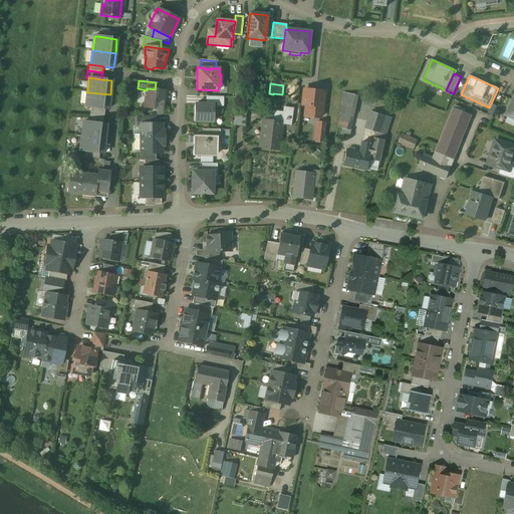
[(155,89),(147,88),(147,90),(145,107),(163,109),(165,91),(155,89)]
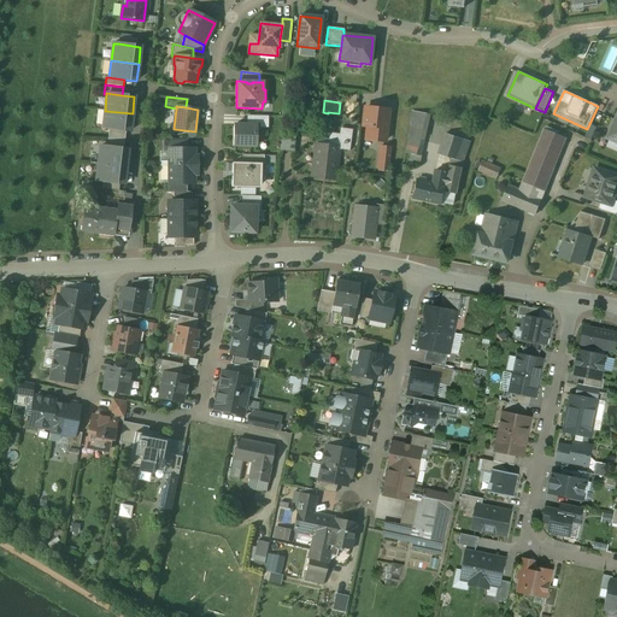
[(388,111),(365,109),(363,125),(368,127),(366,139),(385,141),(388,111)]
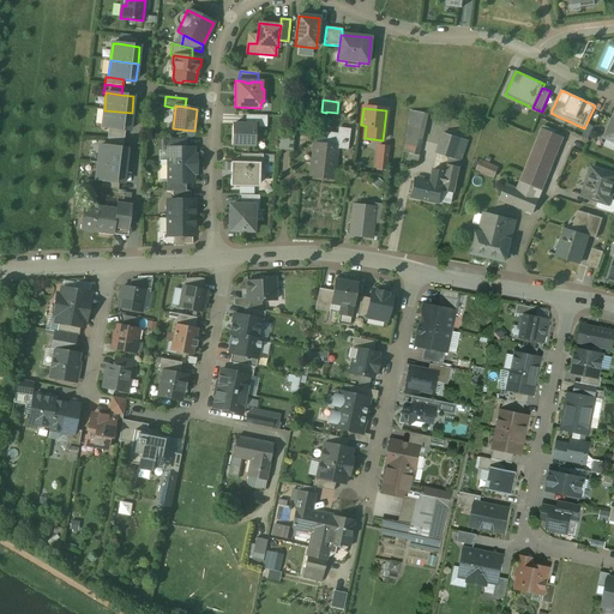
[(132,113),(104,110),(102,127),(108,128),(125,130),(130,131),(132,113)]
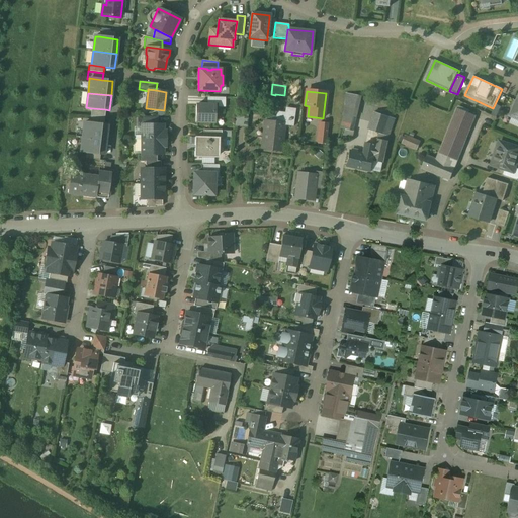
[(361,96),(346,93),(344,104),(346,104),(343,116),(342,116),(340,128),(344,130),(353,132),(356,116),(361,96)]
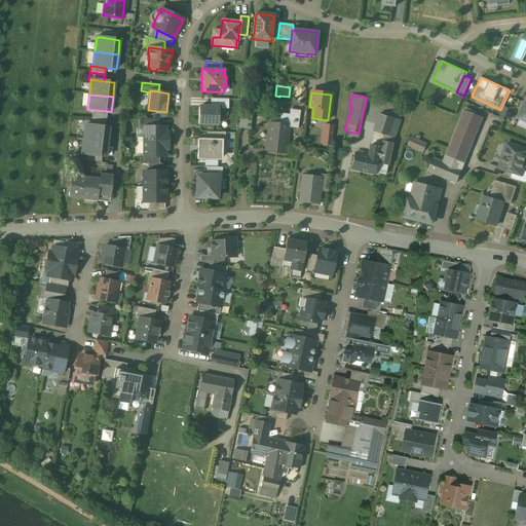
[(219,107),(199,107),(198,124),(219,124),(219,107)]
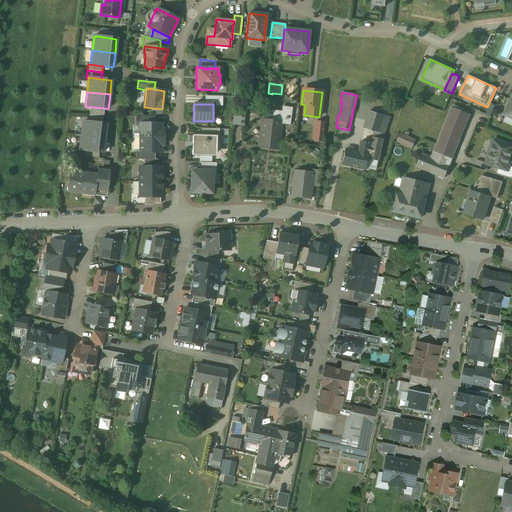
[(273,122),(261,120),(258,146),(278,149),(280,132),(281,132),(282,124),(290,125),(292,108),(283,106),(282,113),(274,112),(273,122)]
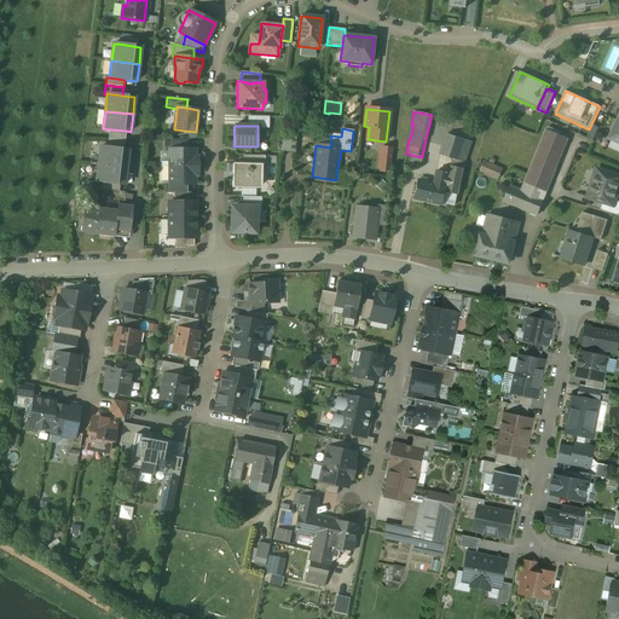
[(126,131),(109,129),(108,139),(108,140),(125,139),(126,131)]
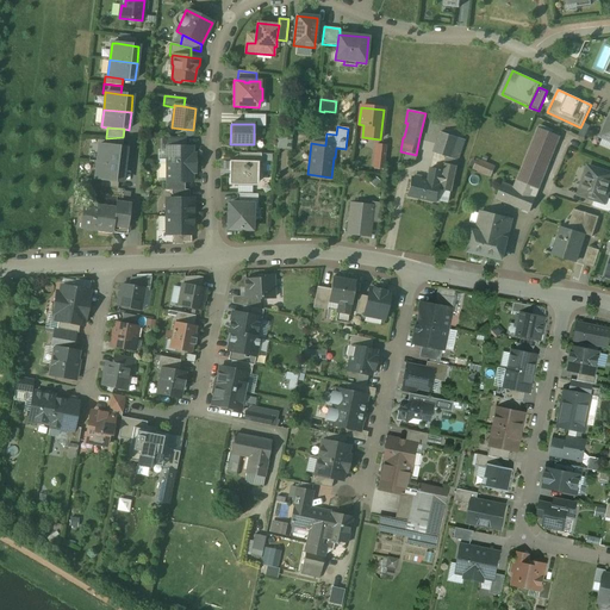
[(539,128),(515,188),(535,198),(560,137),(539,128)]
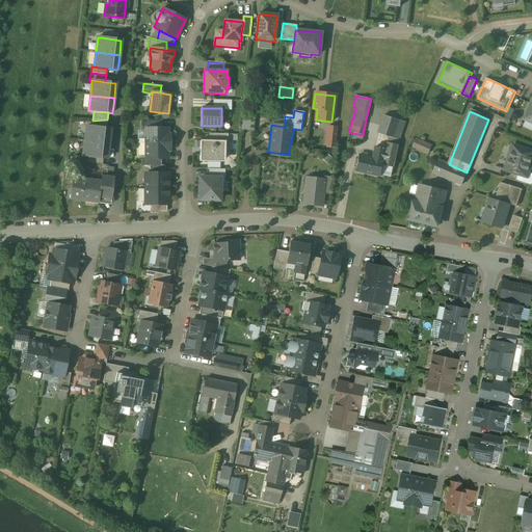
[(405,123),(384,115),(378,133),(389,137),(400,140),(405,123)]
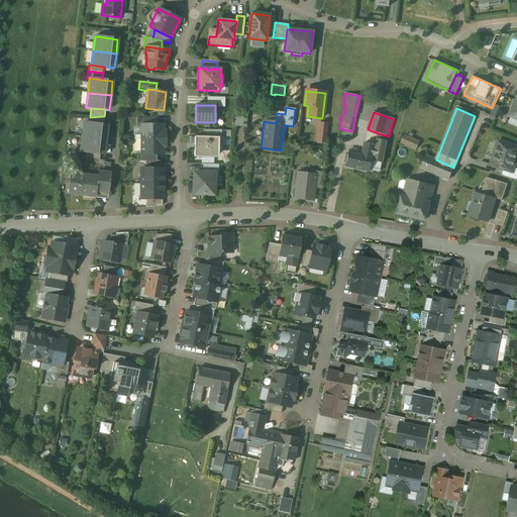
[(104,116),(90,117),(89,123),(103,125),(104,116)]
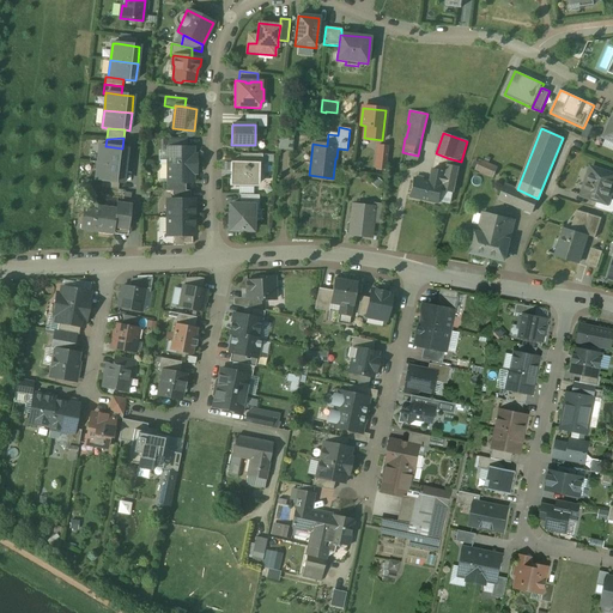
[(186,138),(164,138),(164,150),(168,150),(168,147),(186,147),(186,138)]
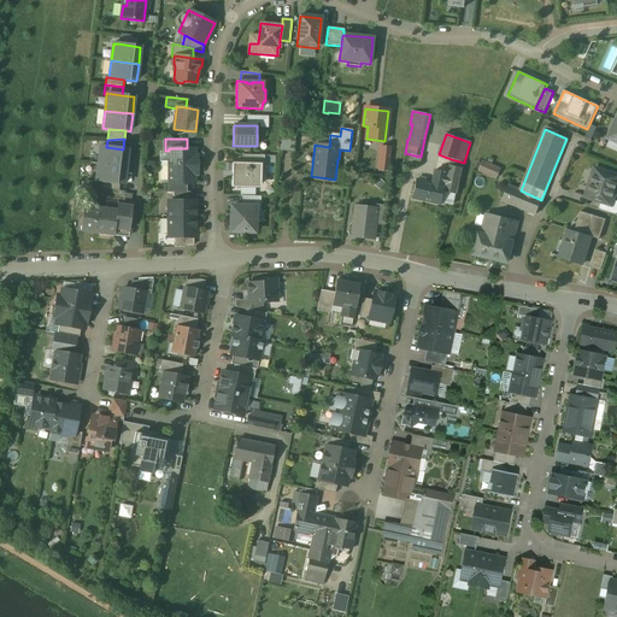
[(295,139),(283,139),(283,151),(295,151),(295,139)]
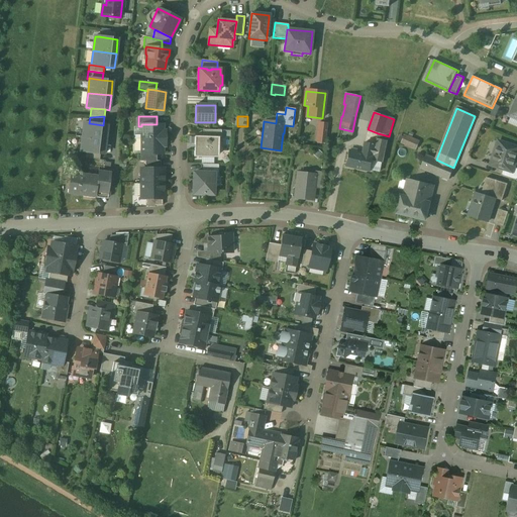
[(89,123),(84,122),(82,137),(105,139),(107,125),(103,125),(89,123)]
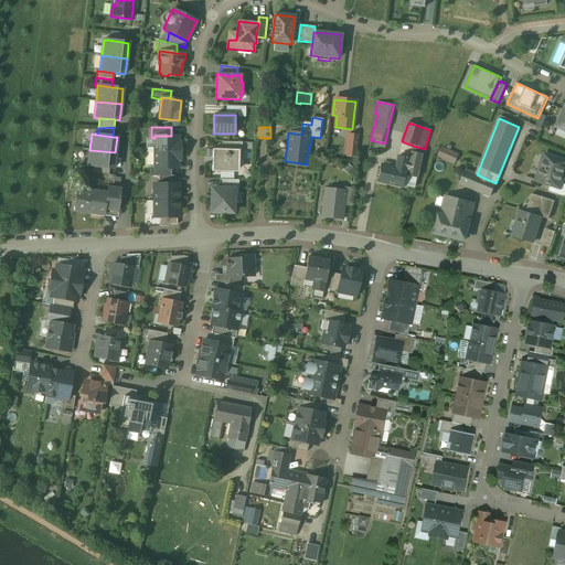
[(358,136),(348,135),(345,155),(355,156),(358,136)]
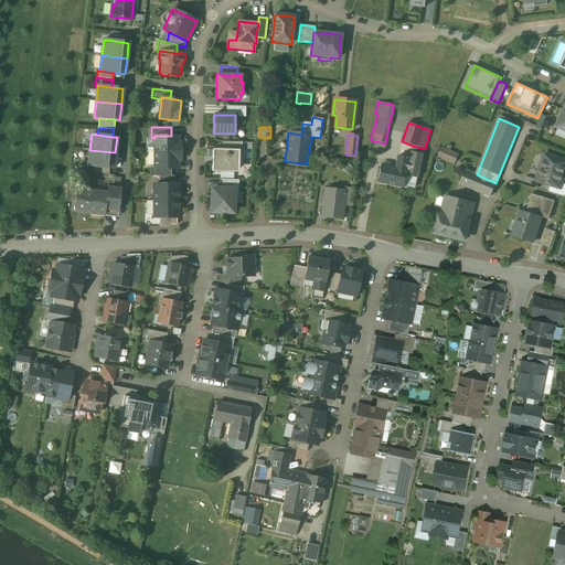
[(171,136),(155,136),(155,138),(155,151),(180,151),(180,146),(178,142),(178,136),(171,136)]
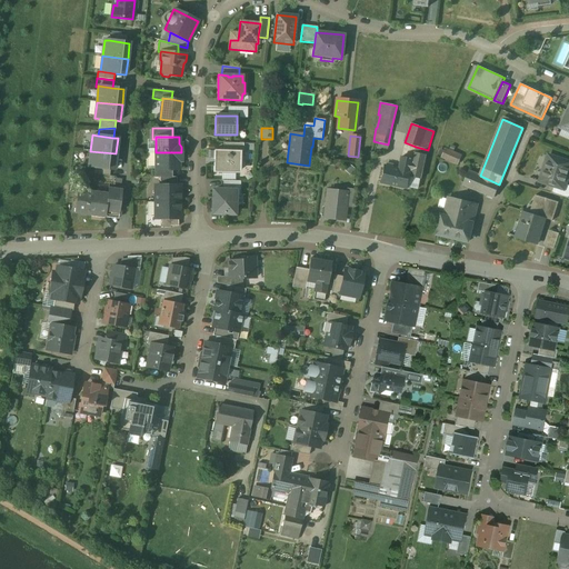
[(388,145),(378,142),(377,149),(388,151),(390,145),(388,145)]
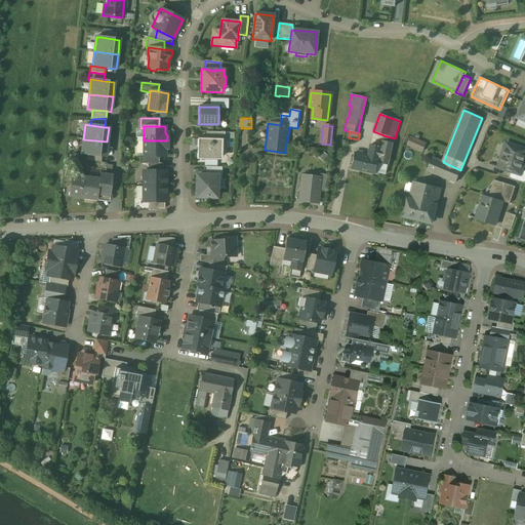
[(395,138),(384,135),(382,140),(394,144),(395,138)]
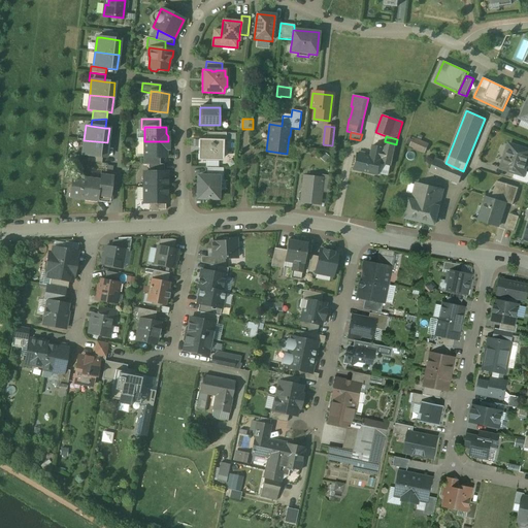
[(207,139),(199,139),(198,160),(219,161),(220,160),(221,160),(222,159),(222,158),(223,158),(223,157),(224,140),(207,139)]
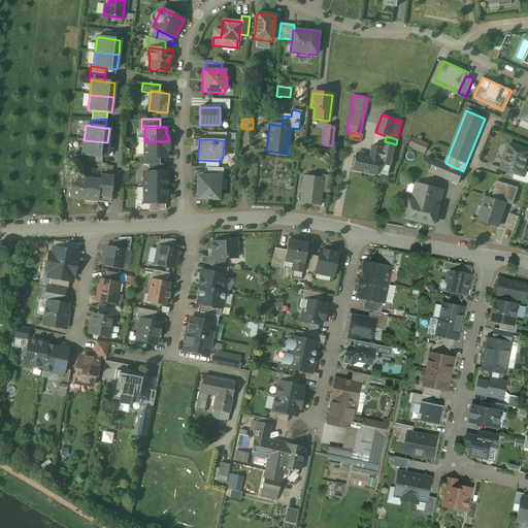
[(427,144),(414,139),(410,146),(424,152),(427,144)]
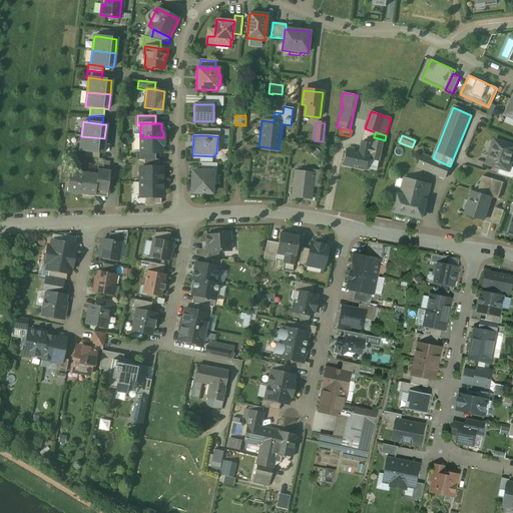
[(104,138),(81,136),(80,150),(85,151),(99,152),(103,153),(104,138)]
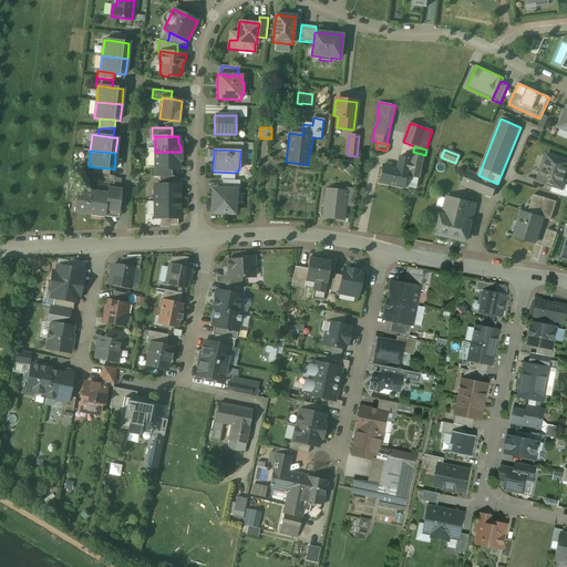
[(181,152),(155,152),(155,168),(155,169),(172,169),(178,169),(178,162),(181,158),(181,152)]
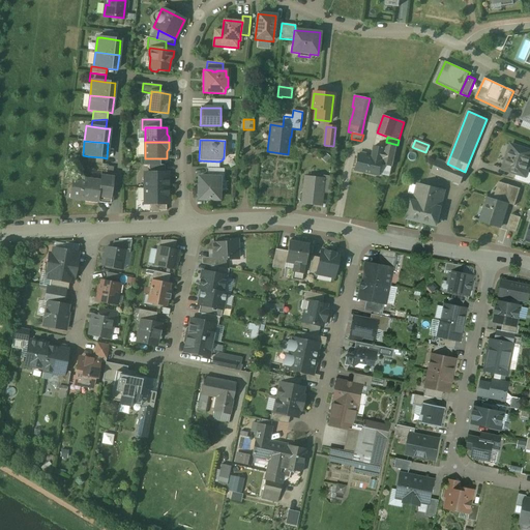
[(386,142),(385,148),(382,165),(392,167),(398,145),(386,142)]
